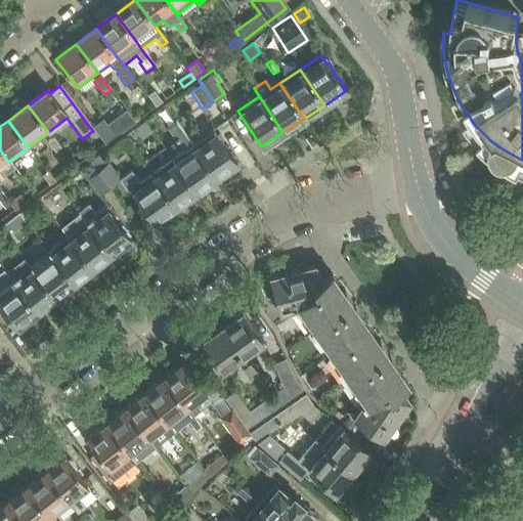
[(93,131),(92,131),(103,146),(116,139),(102,121),(91,129),(93,131)]
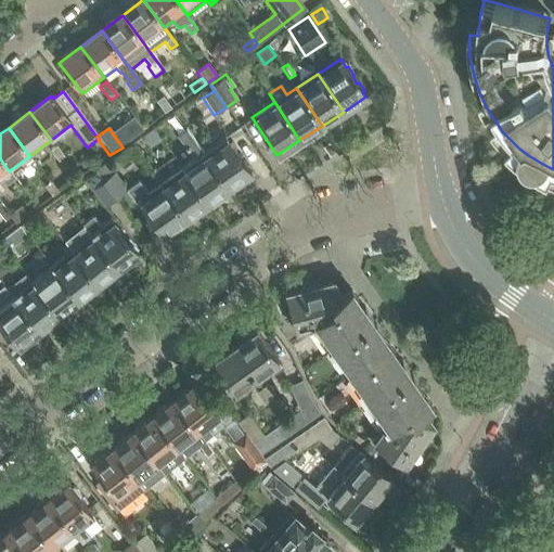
[(151,148),(160,141),(153,129),(142,137),(151,148)]
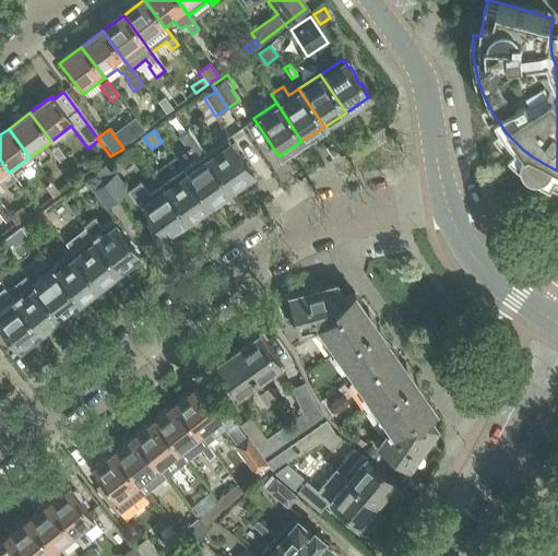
[(229,191),(203,155),(187,132),(178,138),(194,162),(182,169),(208,205),(229,191)]
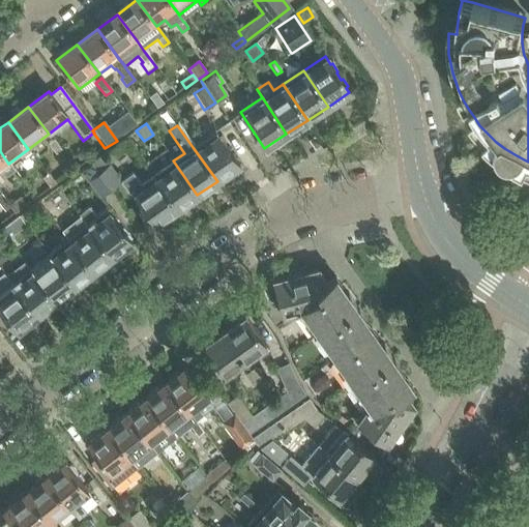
[(193,147),(217,181),(237,167),(213,133),(193,147)]
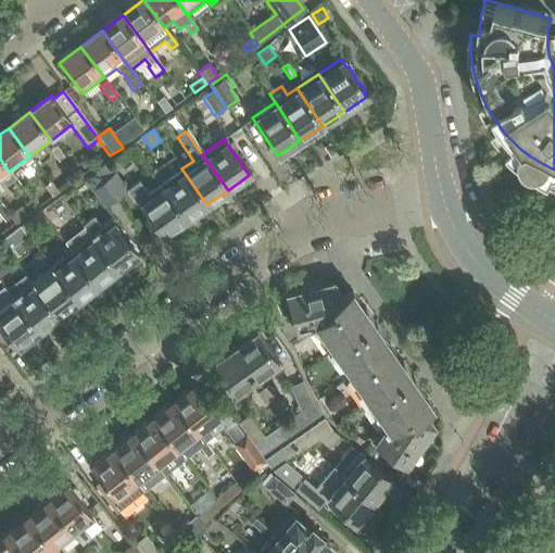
[(60,166),(66,161),(55,148),(50,152),(60,166)]
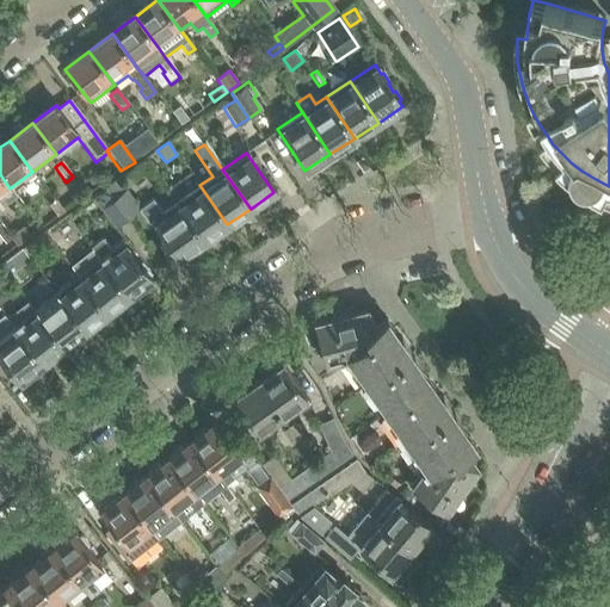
[(16,197),(10,189),(0,174),(0,196),(6,204),(16,197)]
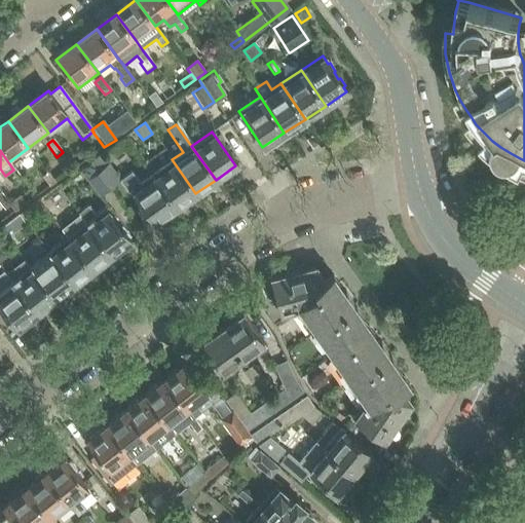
[(90,163),(110,189),(120,181),(108,164),(111,162),(104,153),(90,163)]
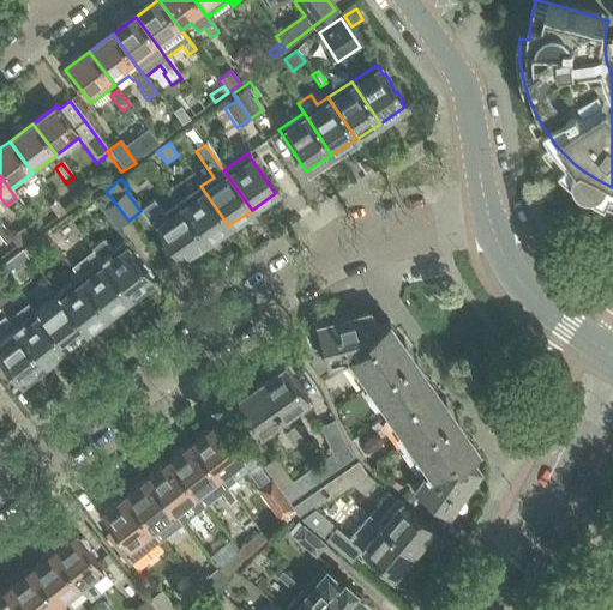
[(204,242),(228,225),(200,186),(176,204),(204,242)]
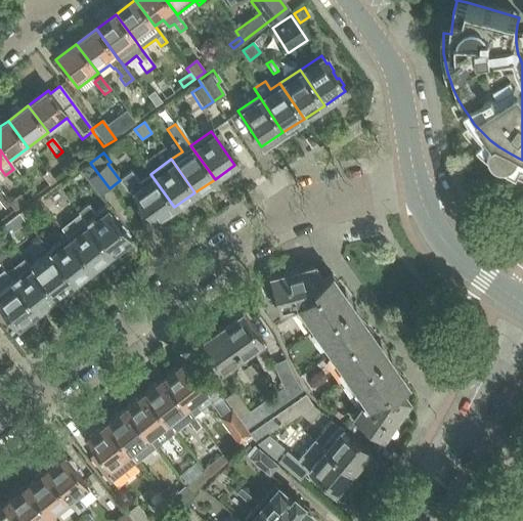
[(98,198),(110,188),(90,163),(79,171),(98,198)]
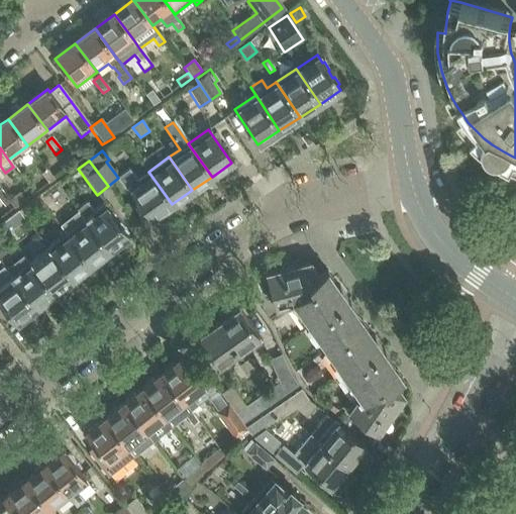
[(47,184),(54,180),(46,171),(40,175),(47,184)]
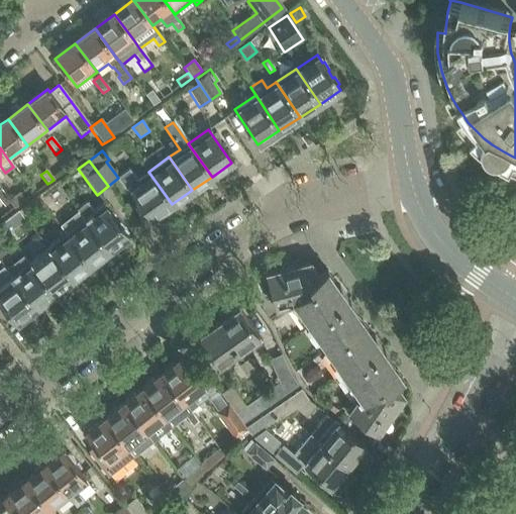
[(172,204),(148,172),(135,180),(129,171),(121,177),(127,186),(128,186),(151,219),(172,204)]
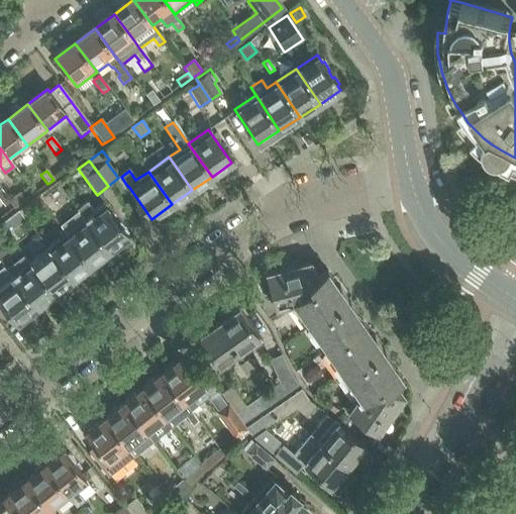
[(0,190),(0,201),(5,208),(10,204),(0,190)]
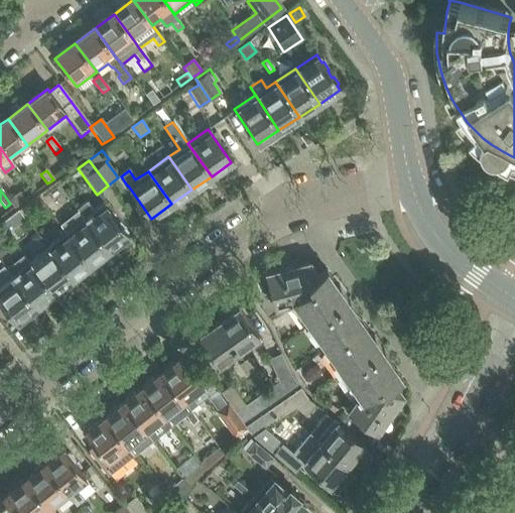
[(9,200),(11,203),(15,208),(25,200),(19,191),(9,200)]
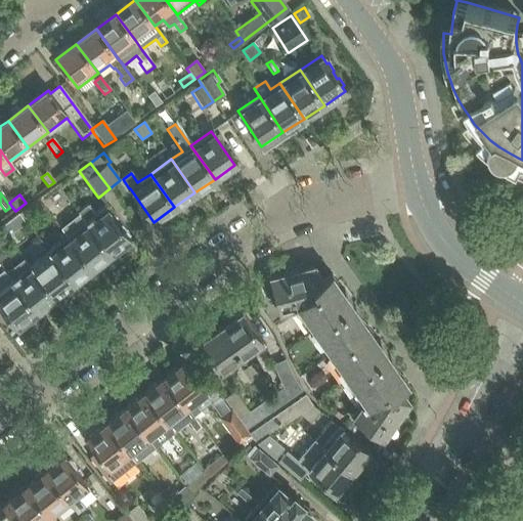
[(37,201),(24,210),(29,218),(43,208),(37,201)]
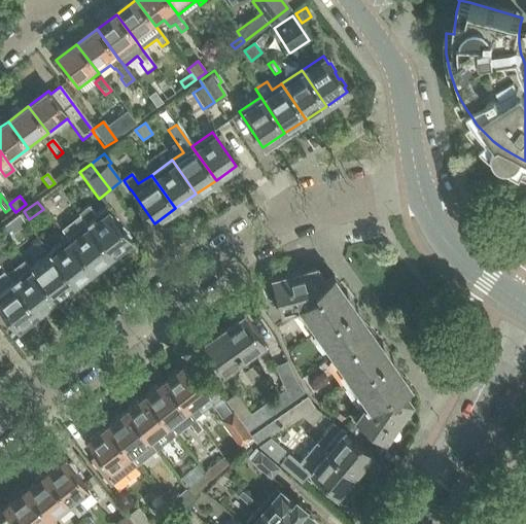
[(121,228),(119,229),(104,209),(95,216),(88,207),(78,214),(111,256),(130,242),(128,240),(131,238),(121,228)]
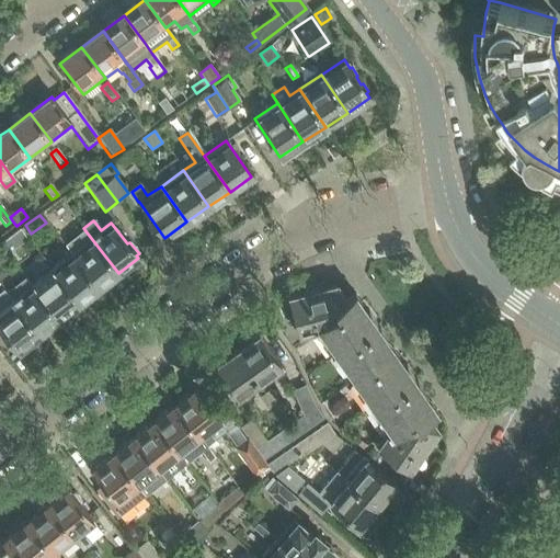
[(99,288),(118,273),(83,228),(81,229),(89,239),(71,253),(99,288)]
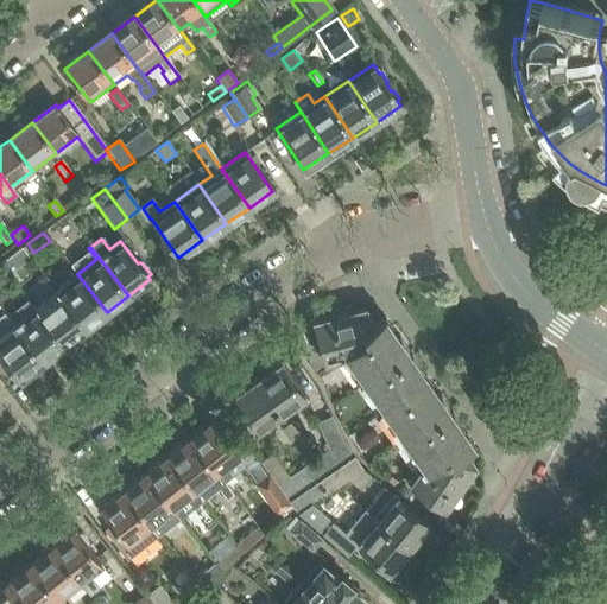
[(64,248),(58,253),(67,265),(74,260),(64,248)]
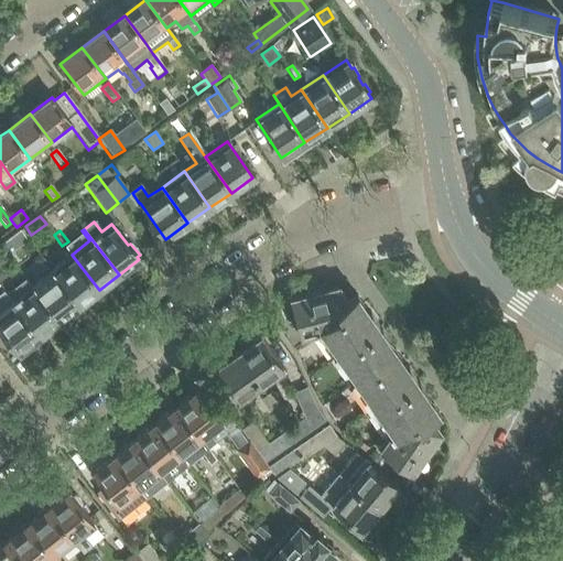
[(11,237),(0,245),(0,247),(6,254),(18,245),(11,237)]
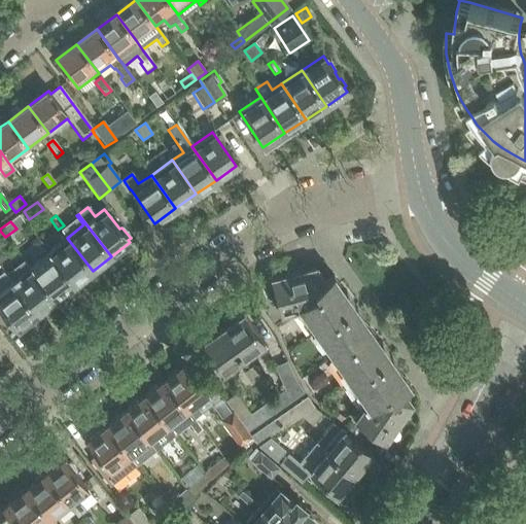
[(74,286),(93,271),(67,238),(47,253),(74,286)]
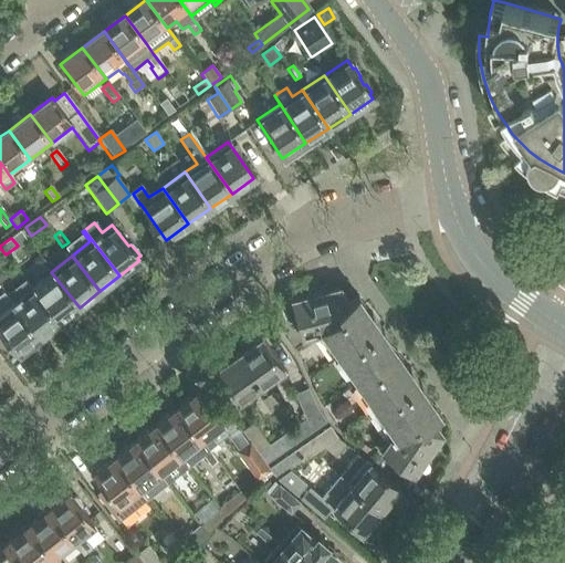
[(59,323),(80,308),(51,272),(31,288),(59,323)]
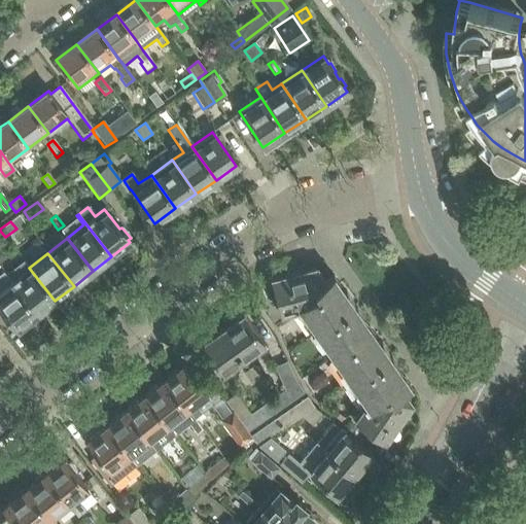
[(55,301),(29,268),(24,260),(5,276),(36,315),(55,301)]
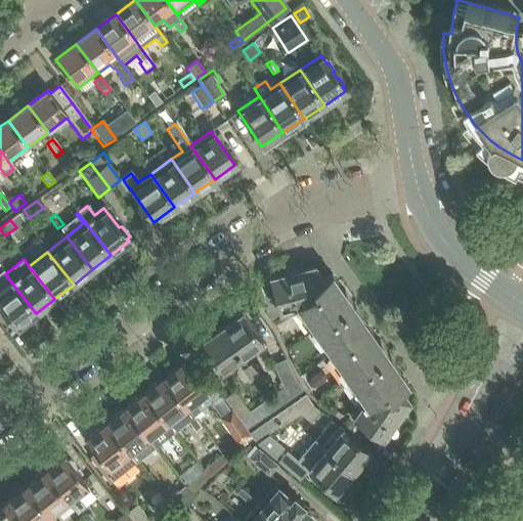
[(329,288),(322,280),(313,267),(299,271),(299,268),(285,272),(286,275),(269,279),(277,312),(289,310),(292,314),(298,309),(329,288)]
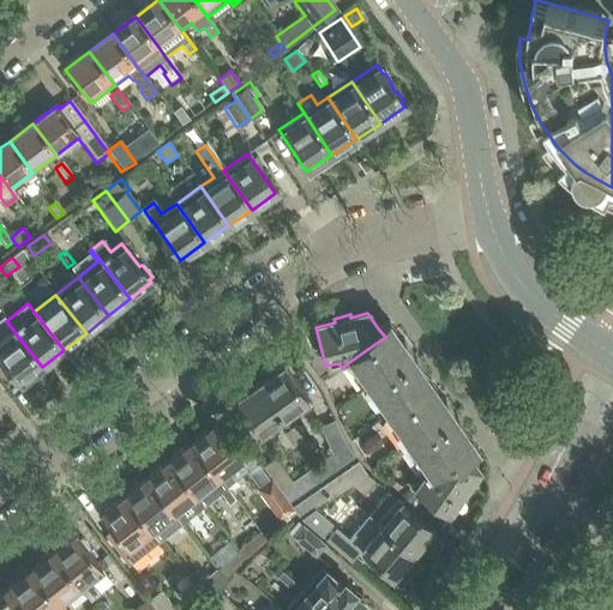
[(2,316),(0,318),(0,358),(19,385),(42,367),(6,321),(2,316)]
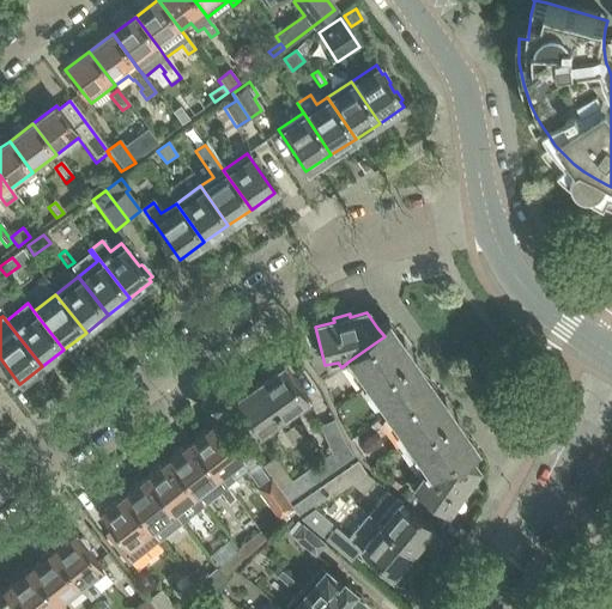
[(410,354),(395,334),(387,321),(377,328),(385,336),(349,361),(365,387),(410,354)]
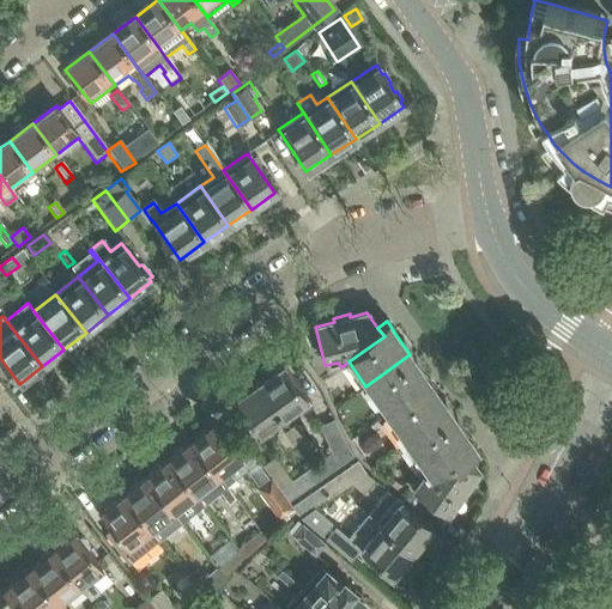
[(431,385),(426,378),(410,354),(365,387),(387,416),(431,385)]
